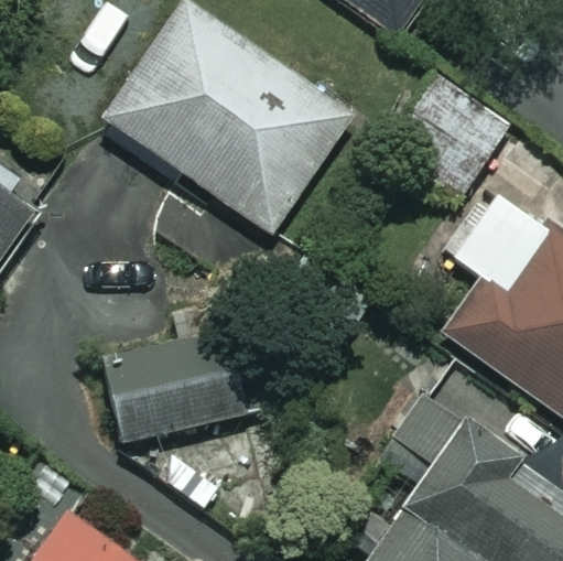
[(355,114),(186,0),(180,0),(101,118),(273,234),(355,114)]
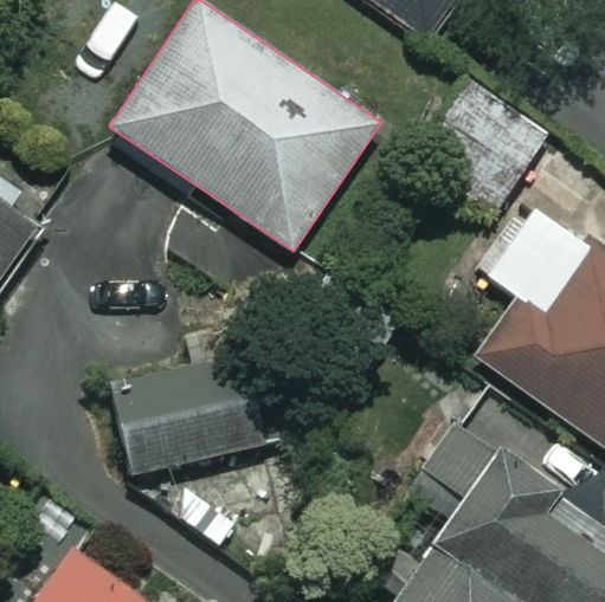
[(371,0),(418,33),(442,0),(371,0)]
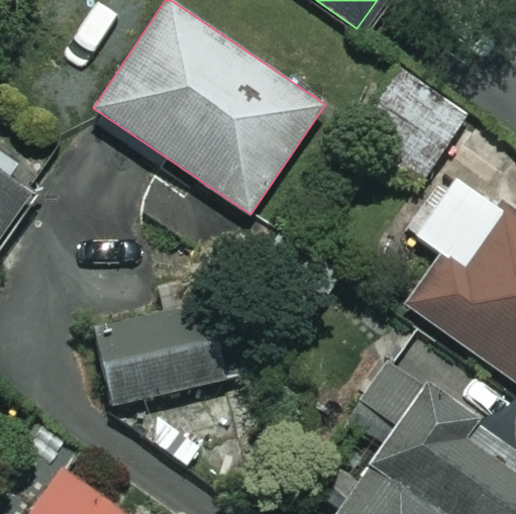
[(0,236),(30,195),(0,173),(0,236)]
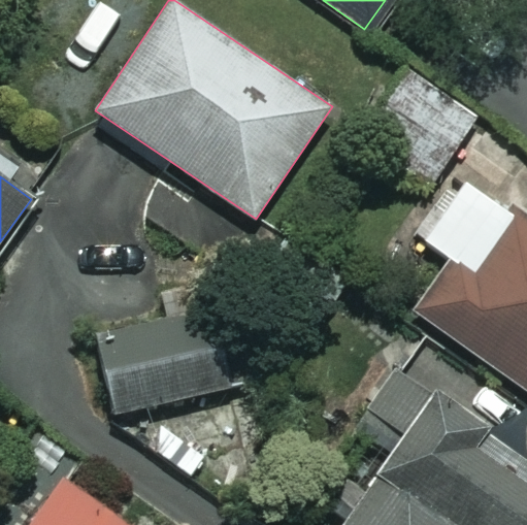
[(526,222),(466,181),(424,241),(451,260),(416,309),(526,388),(526,222)]
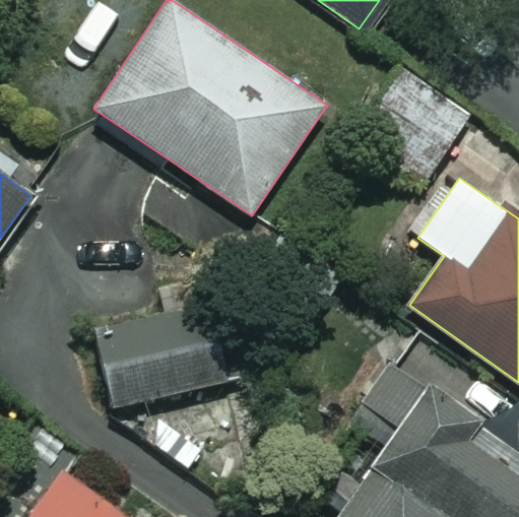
[(238,380),(220,303),(94,330),(112,408),(238,380)]
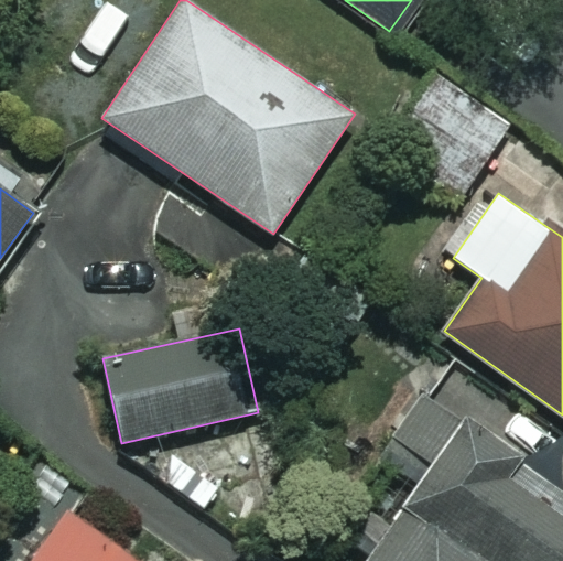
[(562,491),(424,391),(393,434),(444,471),(378,560),(562,560),(562,491)]
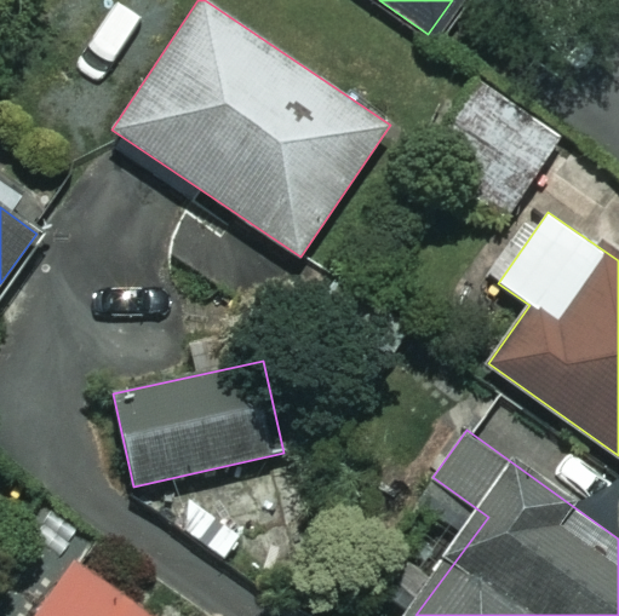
[(155,615),(74,559),(33,615),(155,615)]
